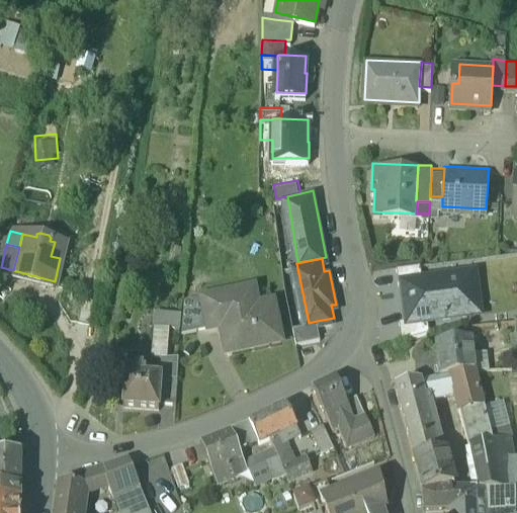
[(399,278),(423,275),(421,262),(397,265),(399,278)]
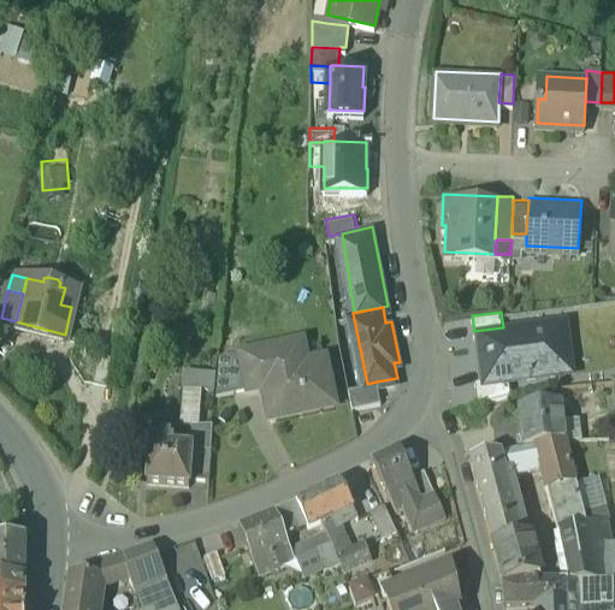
[(567,367),(561,320),(503,327),(479,331),(485,378),(508,375),(567,367)]
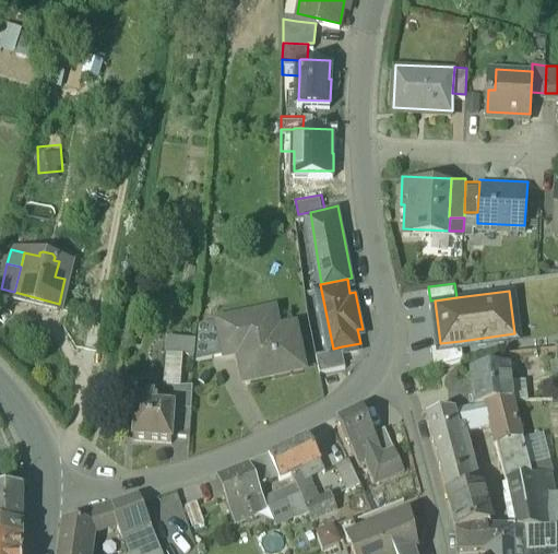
[(274,306),(218,318),(225,351),(242,346),(248,375),(304,364),(295,321),(279,325),(274,306)]
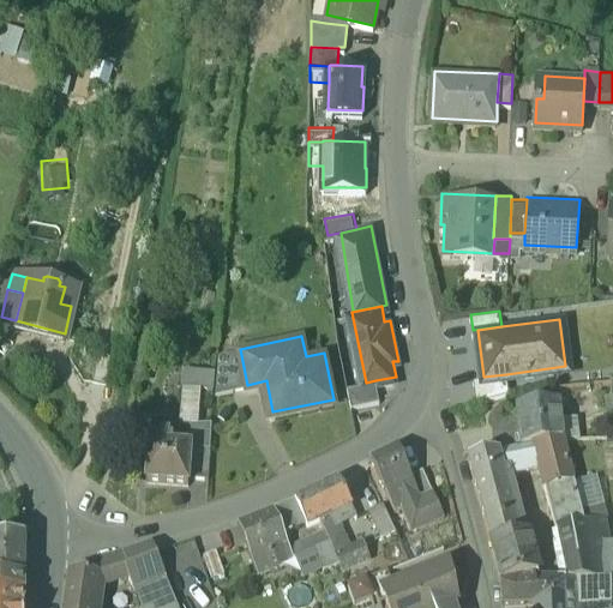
[(240,349),(220,353),(216,391),(247,385),(240,349)]
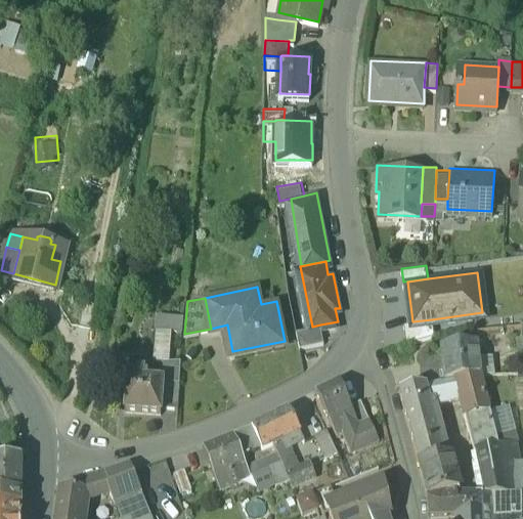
[(184,314),(157,313),(156,326),(172,327),(183,328),(184,314)]
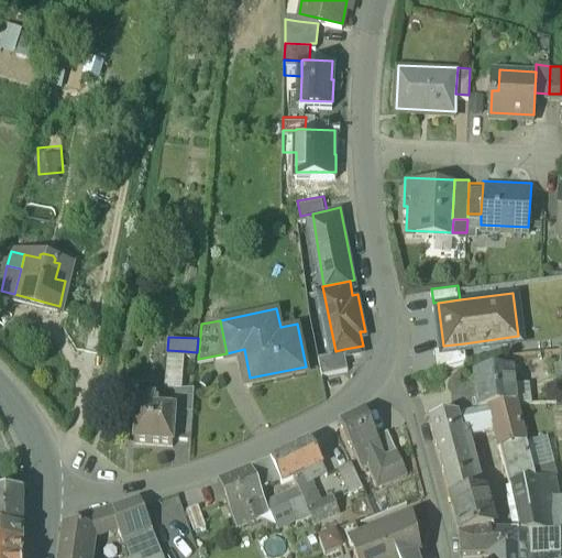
[(467,358),(464,343),(436,349),(438,363),(467,358)]
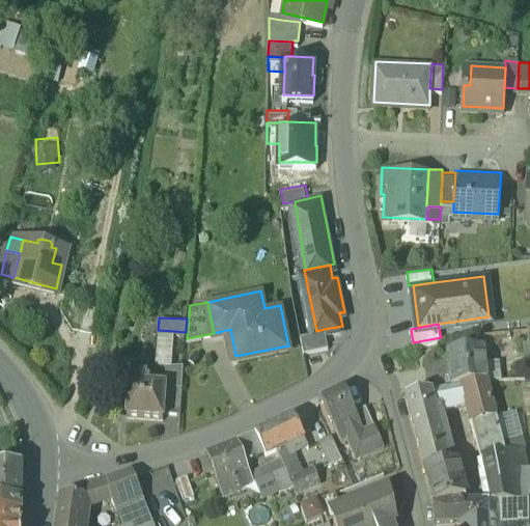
[(328,344),(325,329),(316,331),(303,334),(306,349),(328,344)]
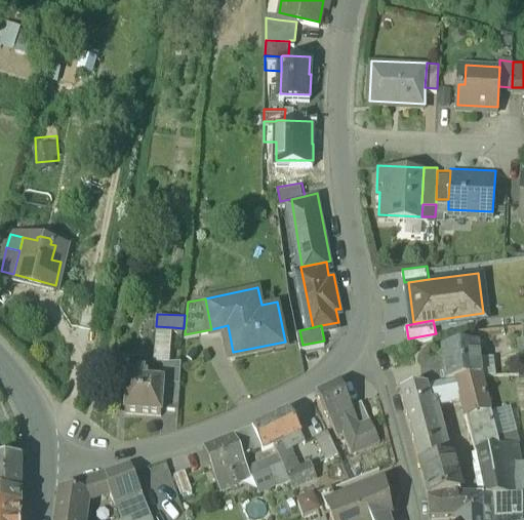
[(170,358),(172,327),(156,326),(154,357),(170,358)]
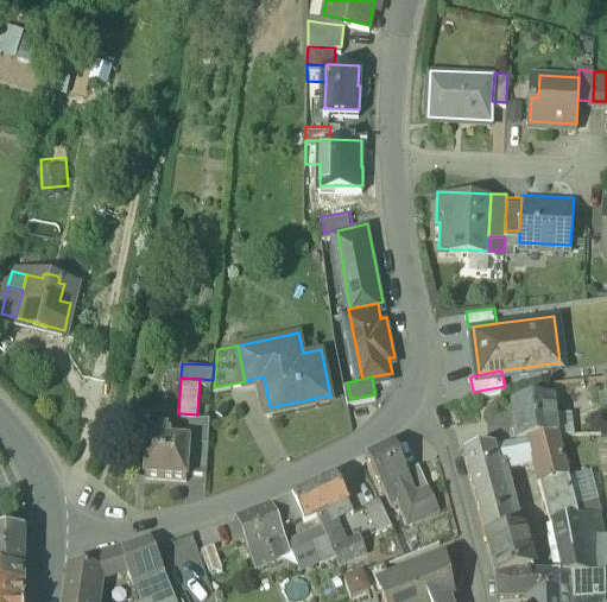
[(531,394),(512,397),(513,407),(517,437),(530,436),(557,432),(558,432),(554,392),(545,393),(544,387),(530,388),(531,394)]
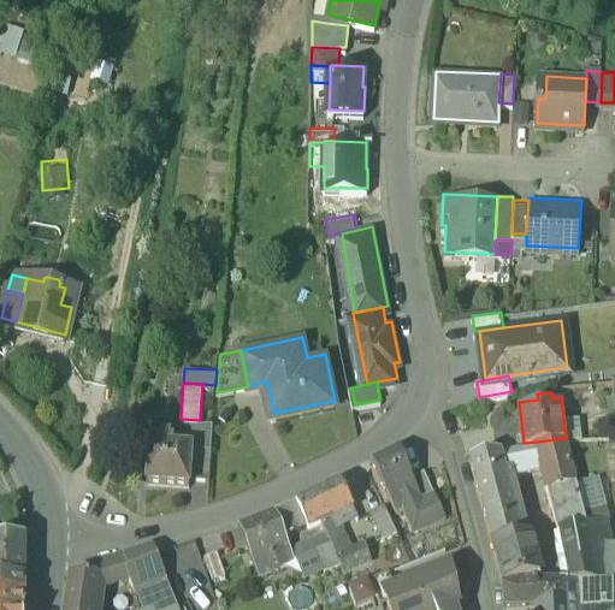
[(519,413),(494,415),(497,446),(519,444),(524,443),(520,413),(519,413)]
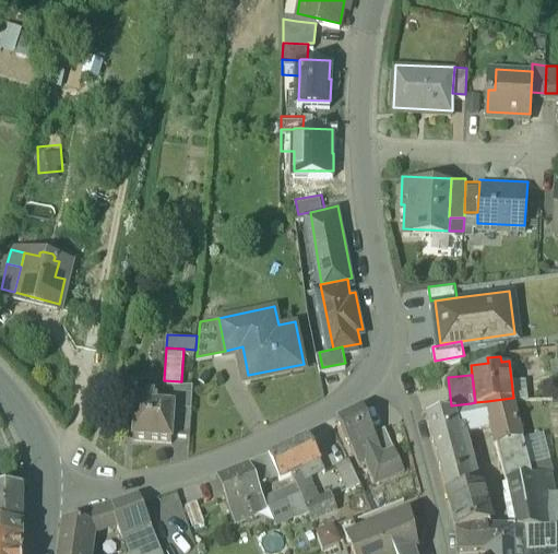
[(155,379),(138,378),(137,400),(153,401),(155,379)]
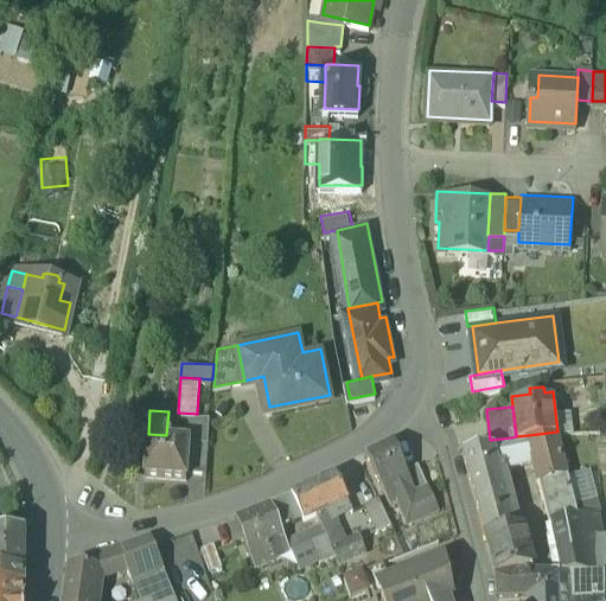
[(210,415),(191,414),(190,438),(190,439),(209,440),(210,415)]
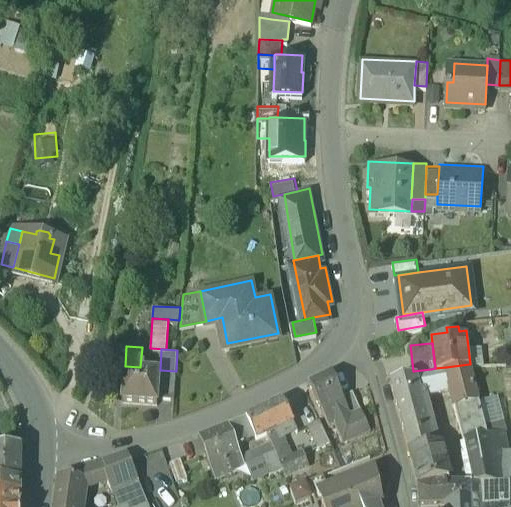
[(469,364),(446,367),(451,386),(456,405),(479,399),(469,364)]
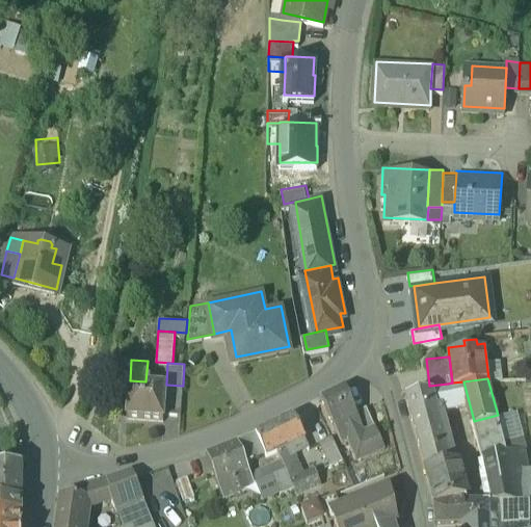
[(145,381),(130,380),(129,385),(129,398),(128,414),(164,416),(164,411),(166,385),(166,384),(145,381)]
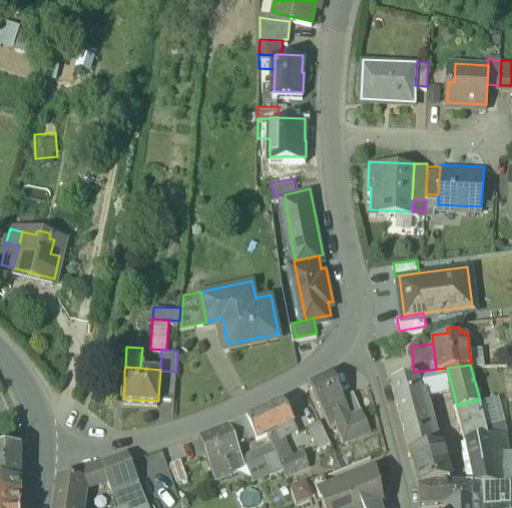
[(334,368),(311,379),(323,408),(346,397),(343,392),(344,391),(334,368)]
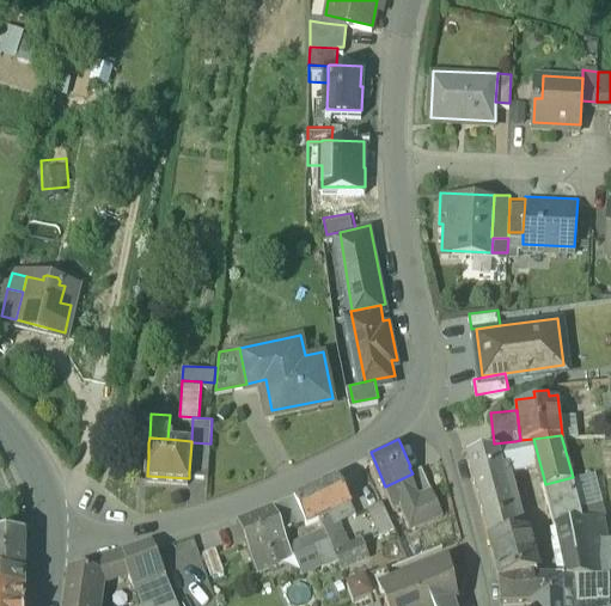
[(515,442),(496,446),(503,470),(539,461),(533,439),(520,440),(515,441),(515,442)]
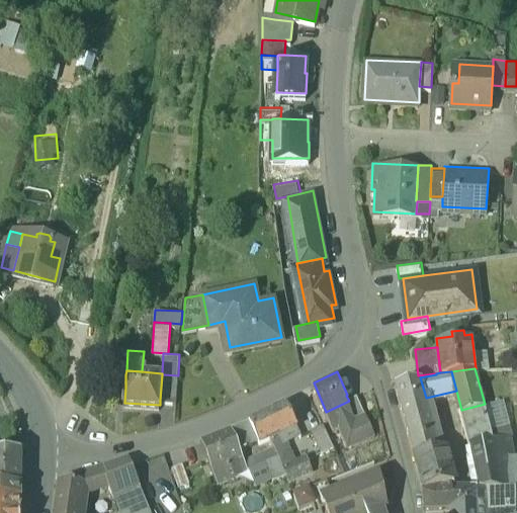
[(178,375),(162,374),(160,400),(176,401),(178,375)]
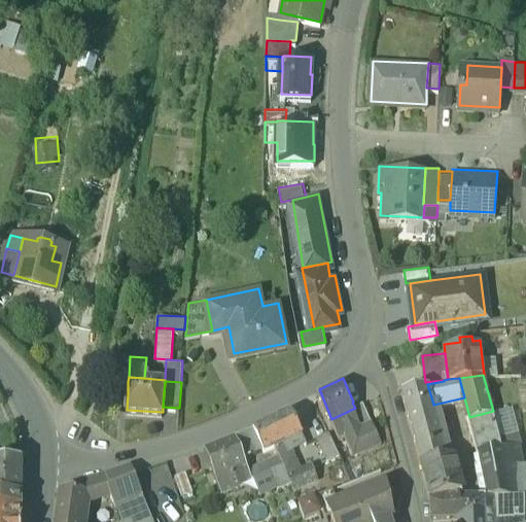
[(427,384),(402,389),(417,443),(423,459),(447,455),(433,405),(427,384)]
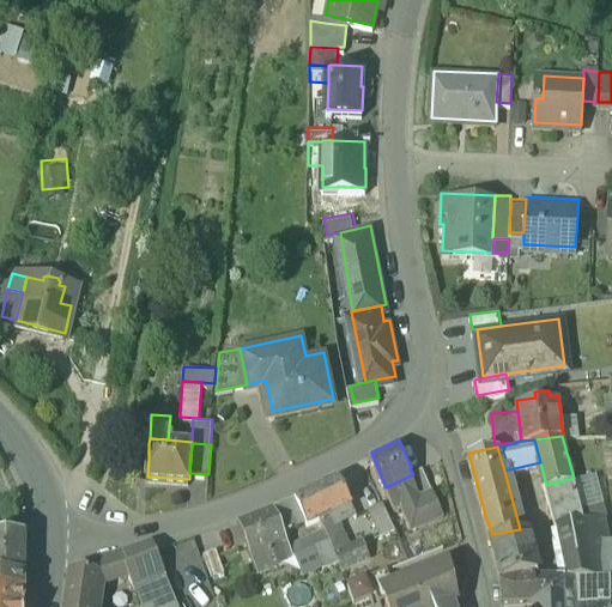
[(423,462),(411,467),(410,468),(413,474),(420,492),(434,485),(423,462)]
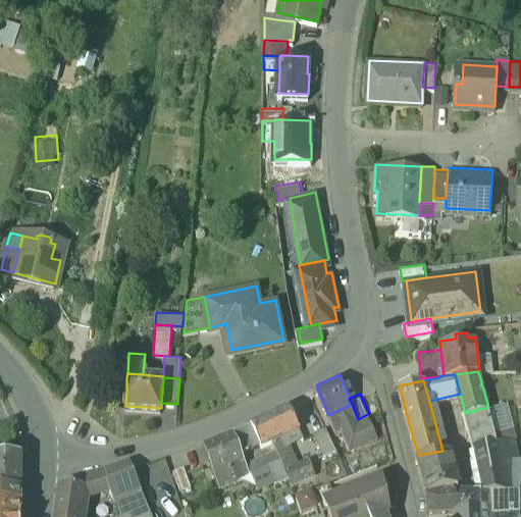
[(506,403),(488,407),(497,440),(514,435),(506,403)]
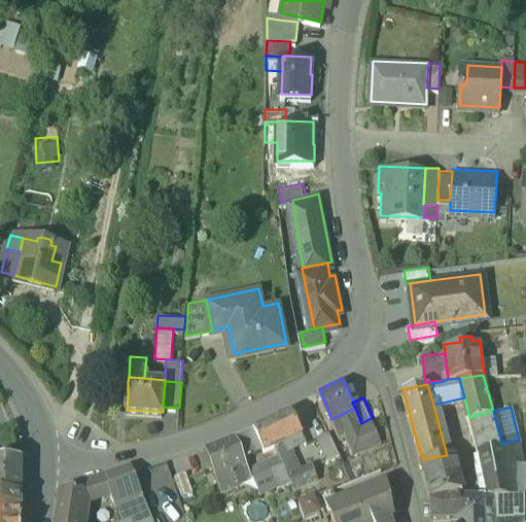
[(355,408),(331,419),(339,435),(345,431),(354,452),(382,440),(373,417),(361,423),(355,408)]
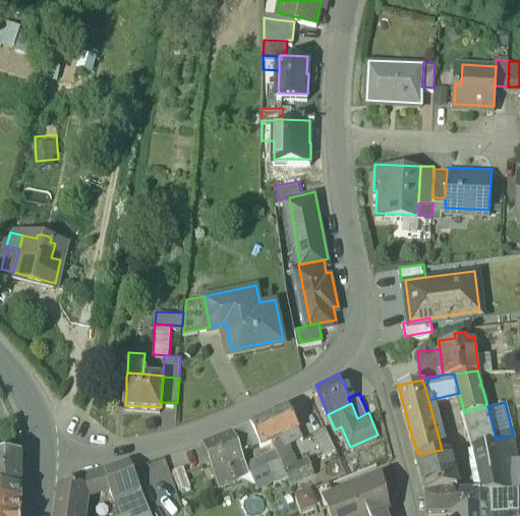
[(287,404),(251,420),(261,441),(262,443),(298,424),(287,404)]
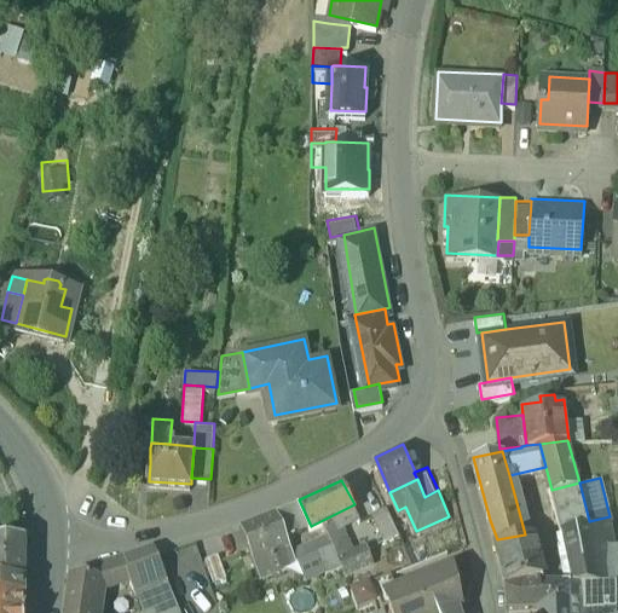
[(579,483),(552,490),(565,525),(589,521),(579,483)]
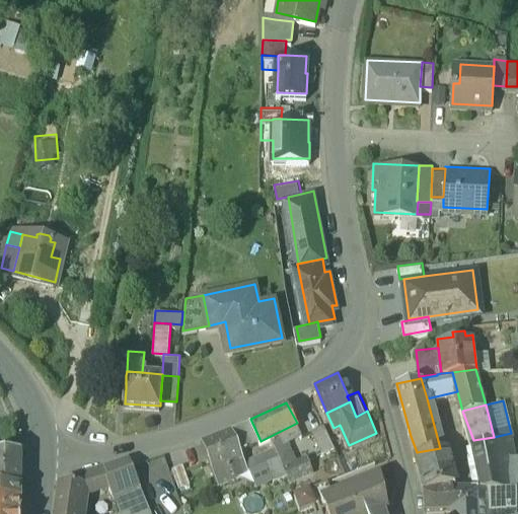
[(250,419),(232,426),(240,446),(260,439),(250,419)]
